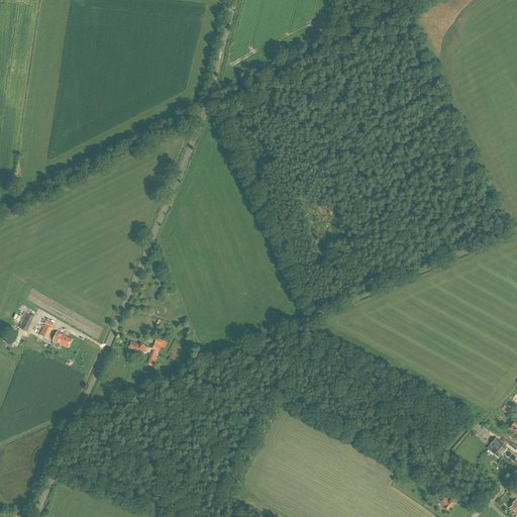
[(27,331),(35,317),(26,313),(19,327),(27,331)]
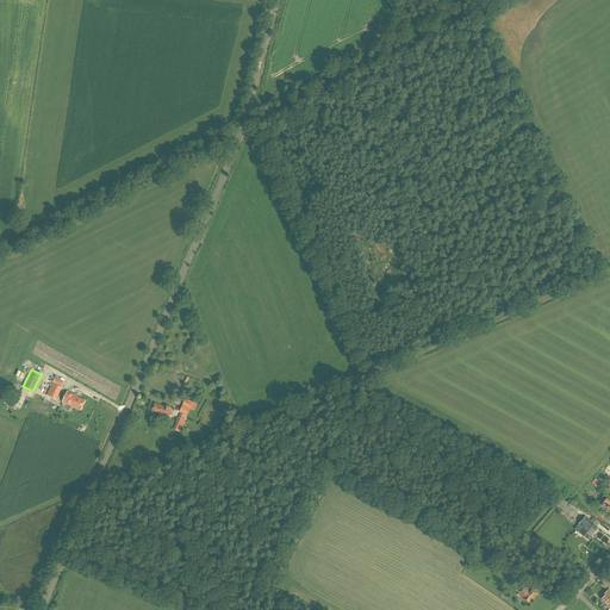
[(56,400),(61,388),(53,384),(49,391),(47,396),(56,400)]
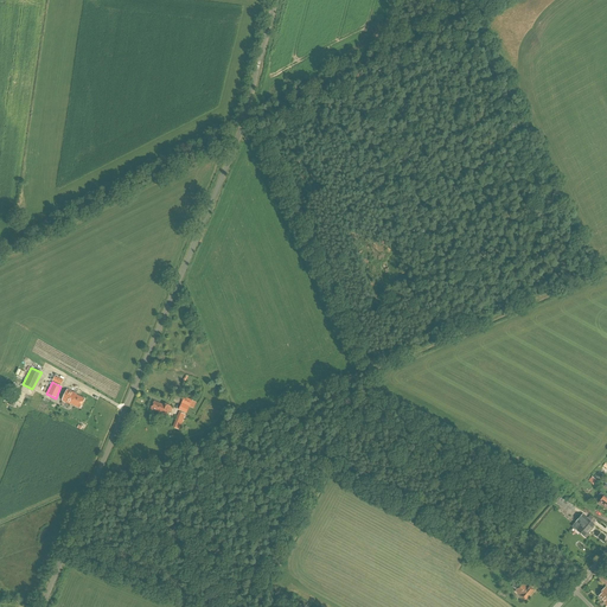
[(81,409),(85,398),(76,395),(76,394),(68,390),(62,401),(71,406),(71,404),(81,409)]
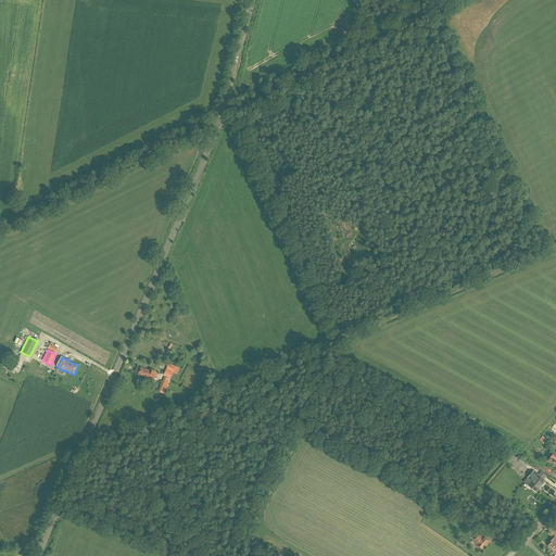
[(13,373),(17,363),(13,361),(10,368),(9,370),(13,373)]
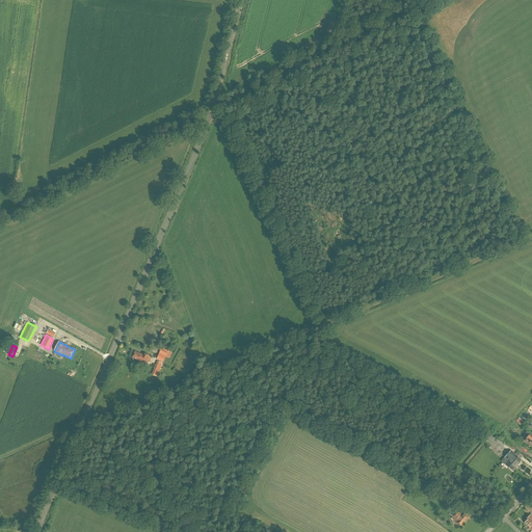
[(162,348),(157,360),(163,363),(163,362),(165,357),(166,356),(168,351),(162,348)]
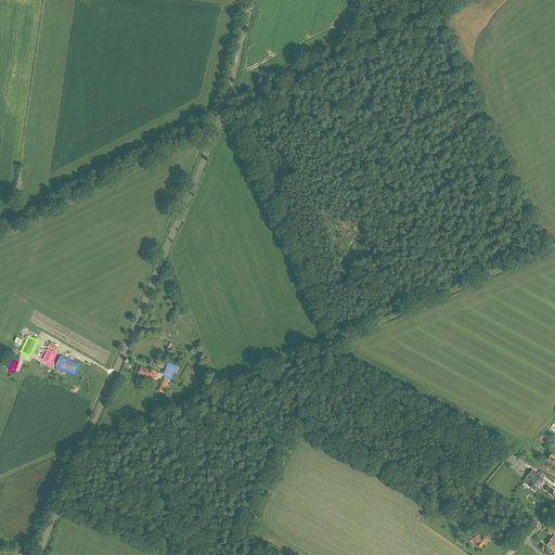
[(150,371),(141,368),(138,374),(146,377),(145,377),(152,381),(156,372),(150,370),(150,371)]
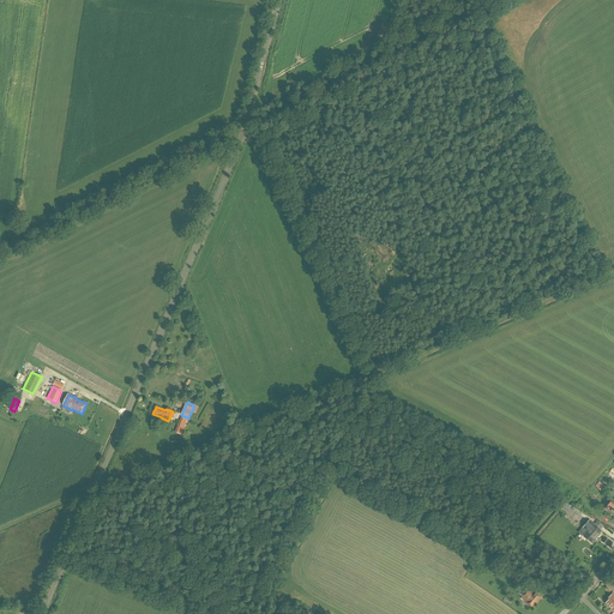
[(181,435),(186,423),(187,420),(181,416),(175,433),(181,435)]
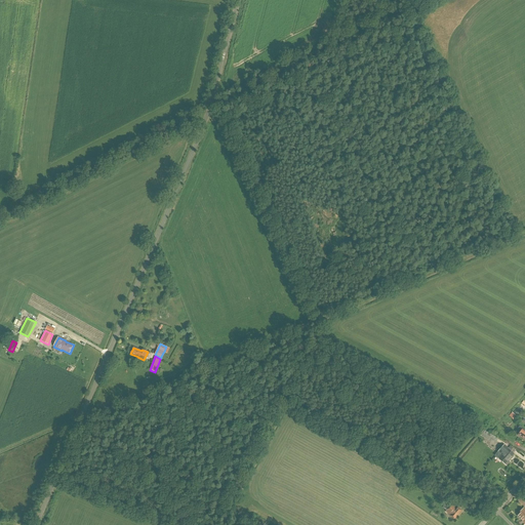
[(494,444),(497,438),(483,430),(480,436),(494,444)]
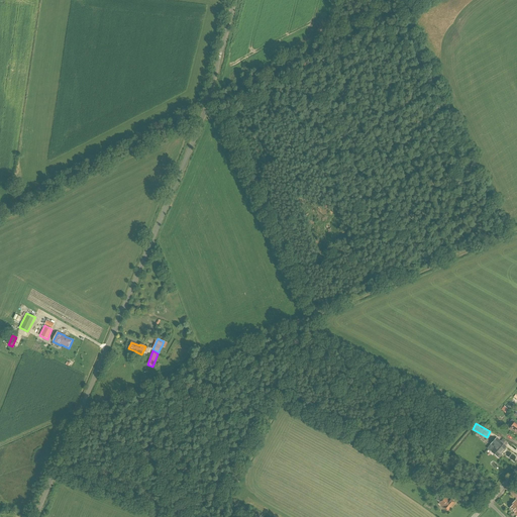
[(497,438),(491,444),(495,448),(491,452),(499,458),(503,454),(502,453),(507,447),(505,446),(508,443),(503,439),(501,441),(497,438)]
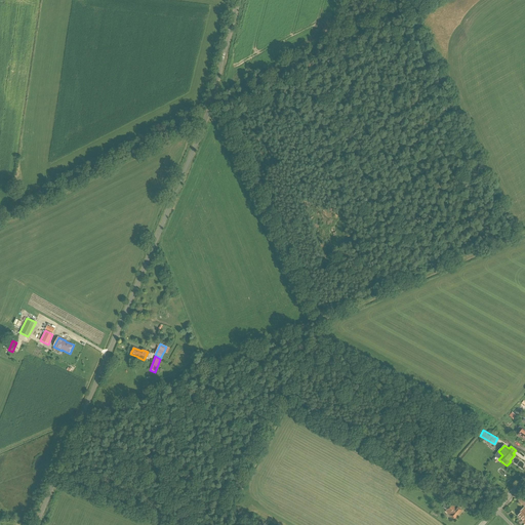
[(445,501),(447,498),(450,493),(441,488),(437,494),(439,495),(438,497),(445,501)]
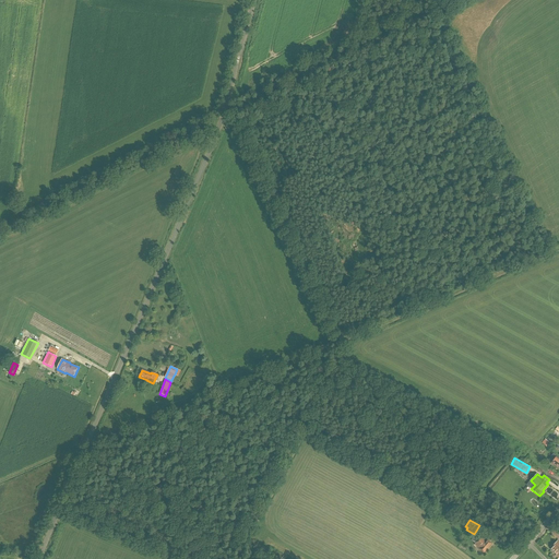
[(487,540),(482,536),(474,545),(478,548),(479,549),(484,552),(491,544),(487,540)]
